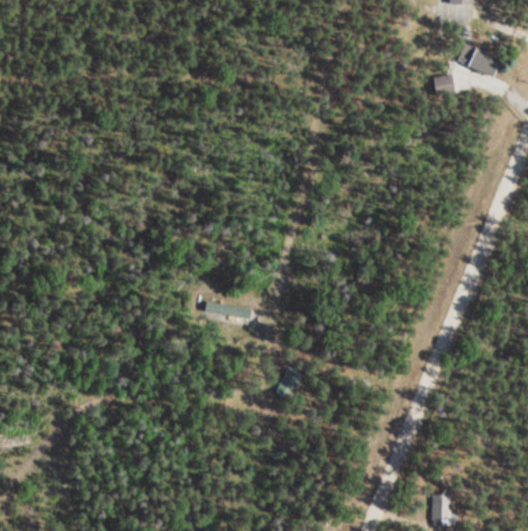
[(457,65),(493,77),(499,58),(464,47),(457,65)]
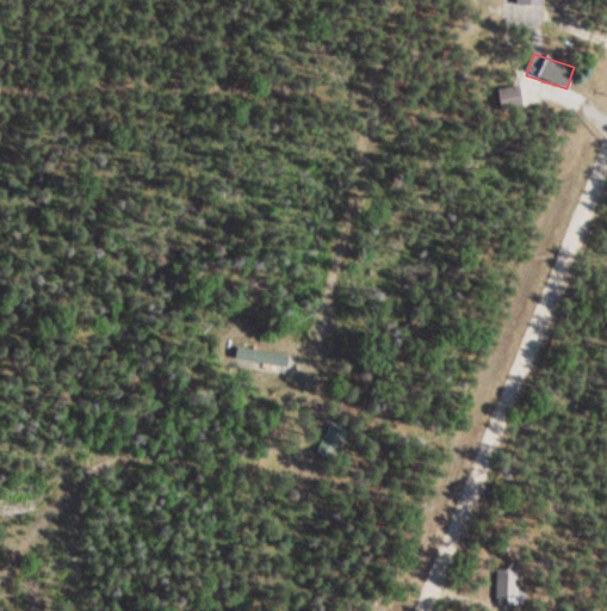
[(520,90),(499,90),(499,111),(520,111),(520,90)]
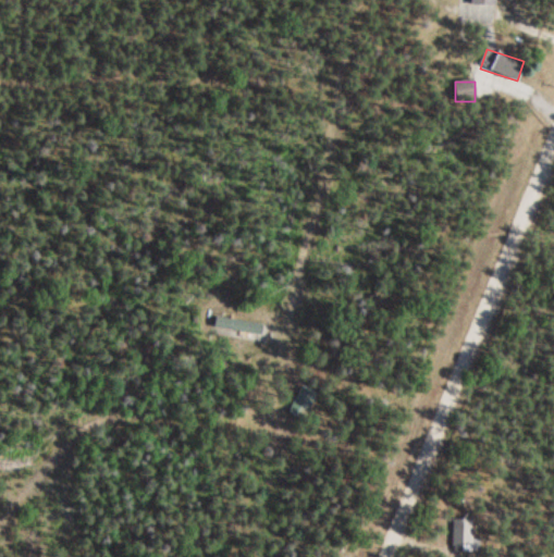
[(259,334),(260,321),(220,317),(219,330),(259,334)]
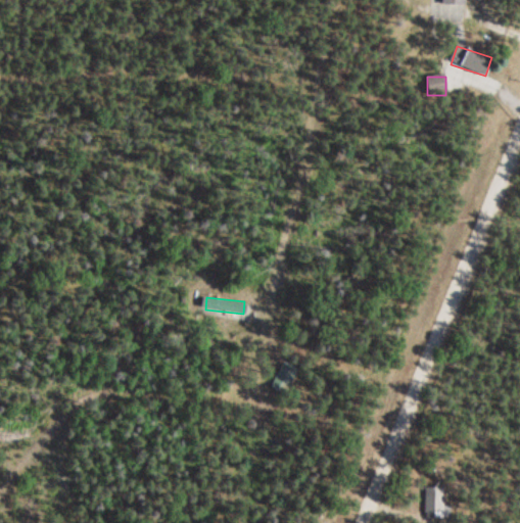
[(284,396),(298,371),(283,363),(269,388),(284,396)]
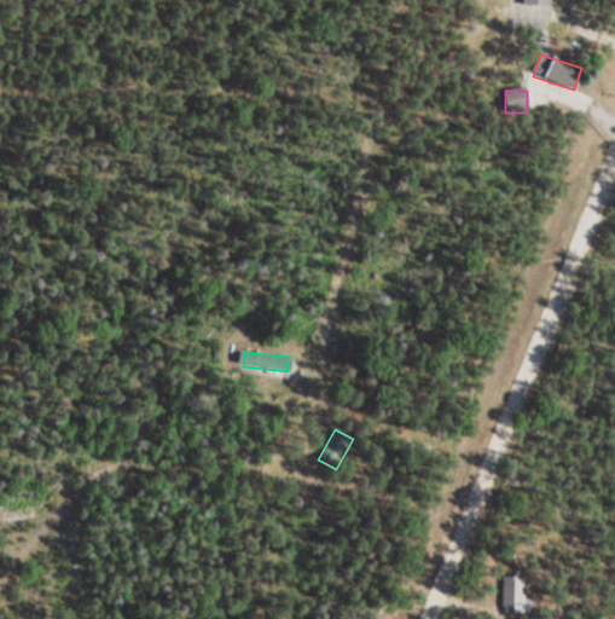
[(502,611),(524,611),(524,578),(502,578),(502,611)]
